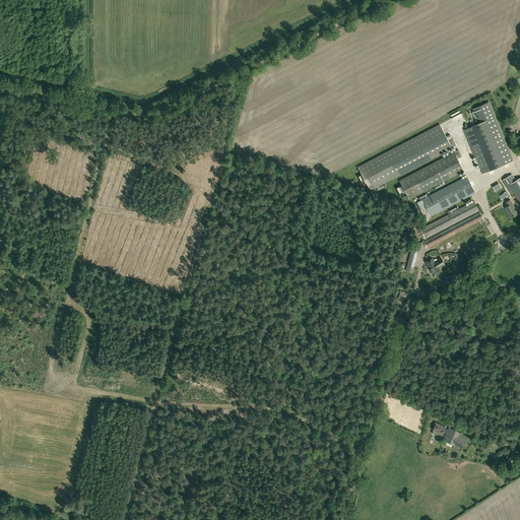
[(479,123),(464,130),(482,174),(514,160),(513,158),(490,102),(473,109),(479,123)]
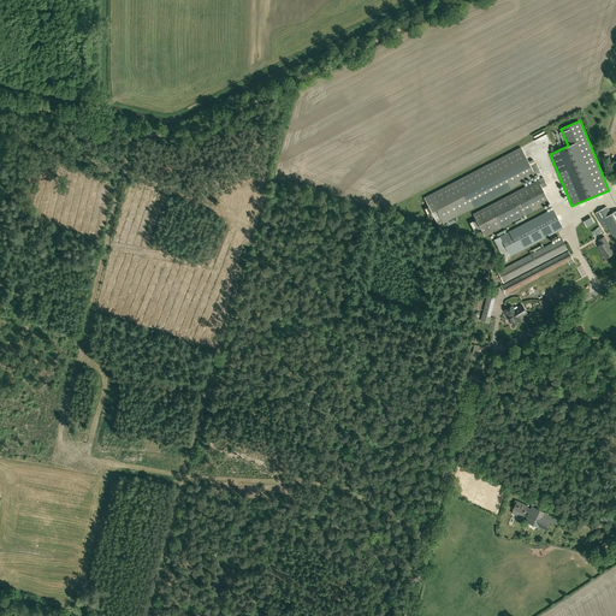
[(550,147),(554,144),(548,134),(542,137),(543,141),(545,140),(550,147)]
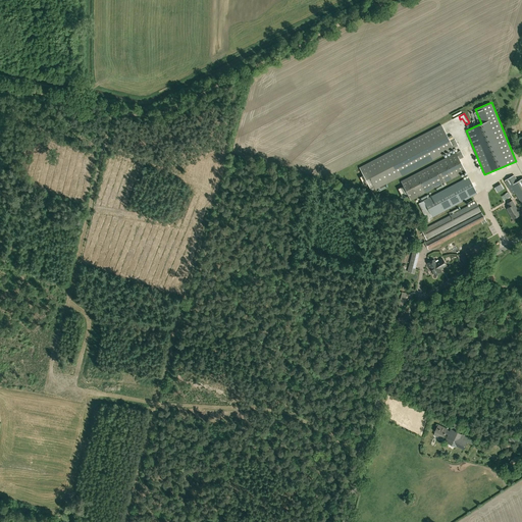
[(359,167),(370,191),(457,147),(454,140),(450,143),(441,125),(359,167)]
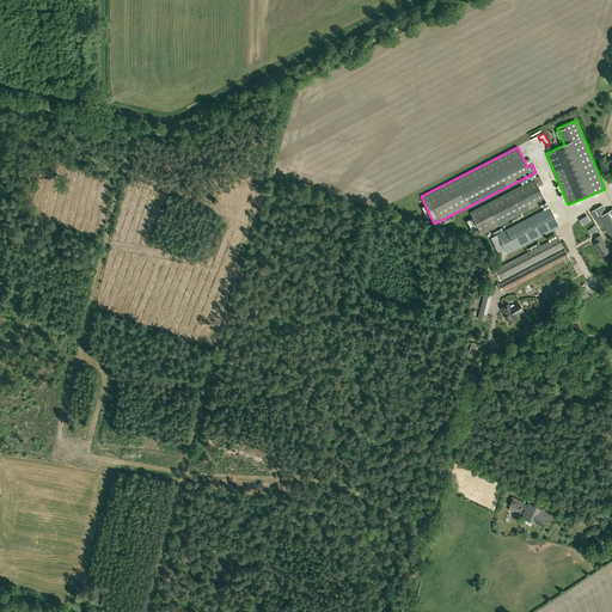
[(478,227),(482,234),(487,232),(514,218),(546,201),(538,187),(544,184),(539,176),(528,182),(481,207),(470,213),(473,220),(470,221),(475,230),(478,227)]
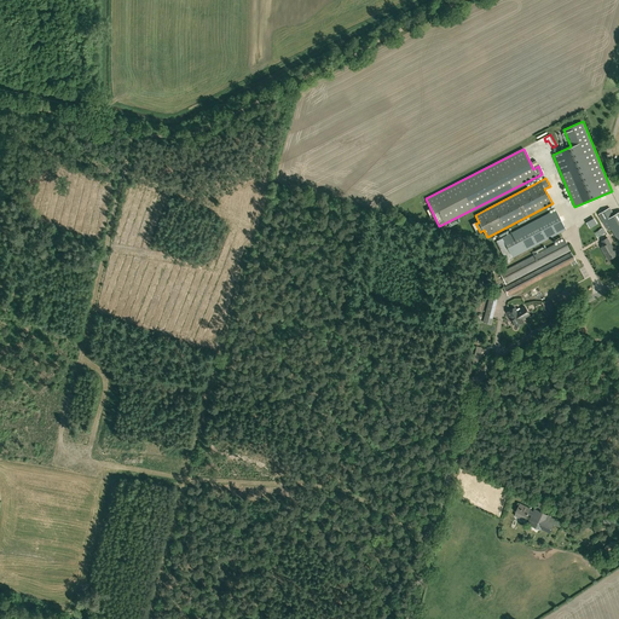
[(609,207),(599,214),(608,231),(612,229),(618,242),(618,212),(614,214),(609,207)]
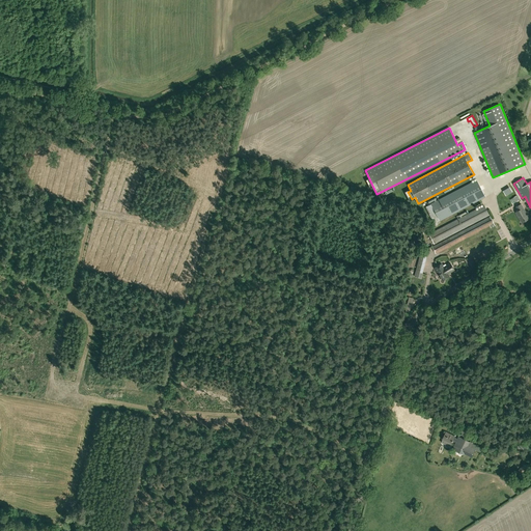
[(437,222),(485,197),(477,180),(425,206),(429,214),(436,225),(438,224),(437,222)]
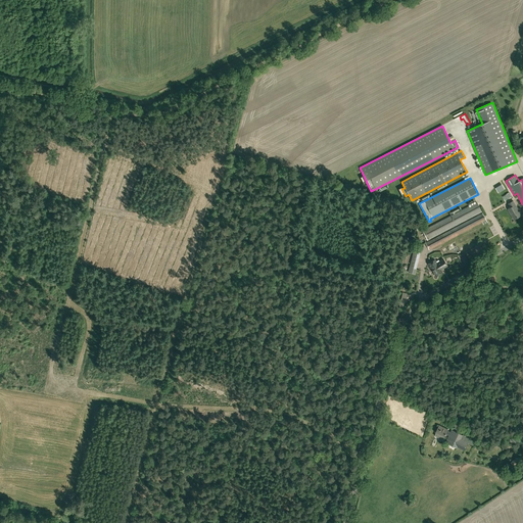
[(513,201),(509,204),(511,207),(508,209),(514,220),(521,216),(513,201)]
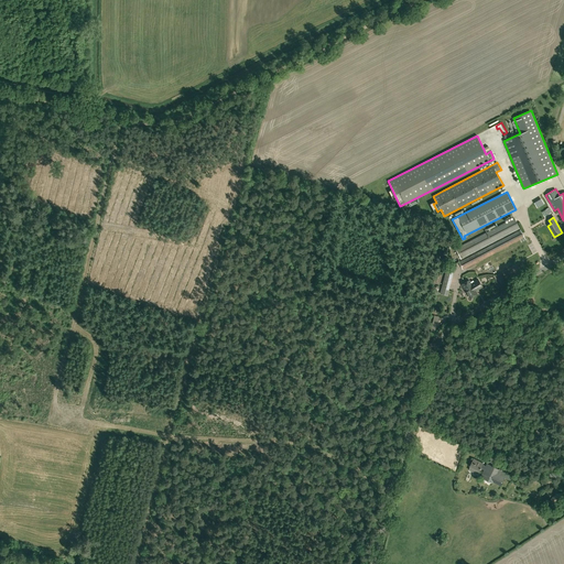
[(519,228),(513,219),(455,250),(461,259),(519,228)]
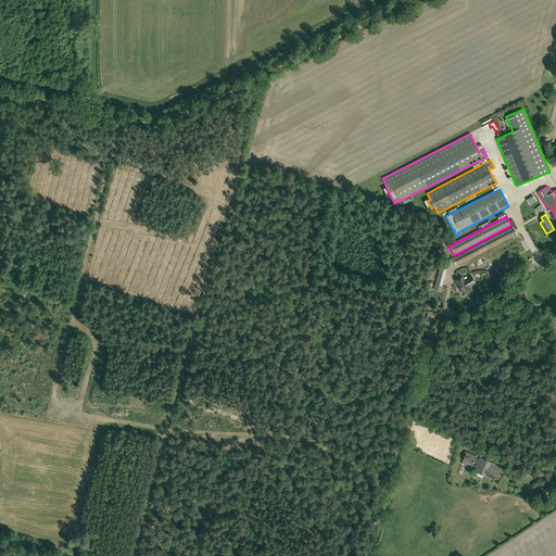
[(456,265),(513,236),(514,239),(518,237),(513,227),(452,258),(456,265)]
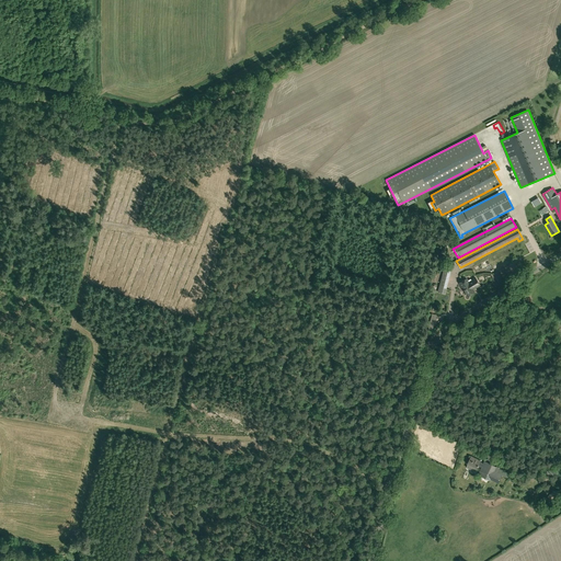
[(516,260),(515,258),(530,250),(526,241),(491,260),(496,270),(516,260)]
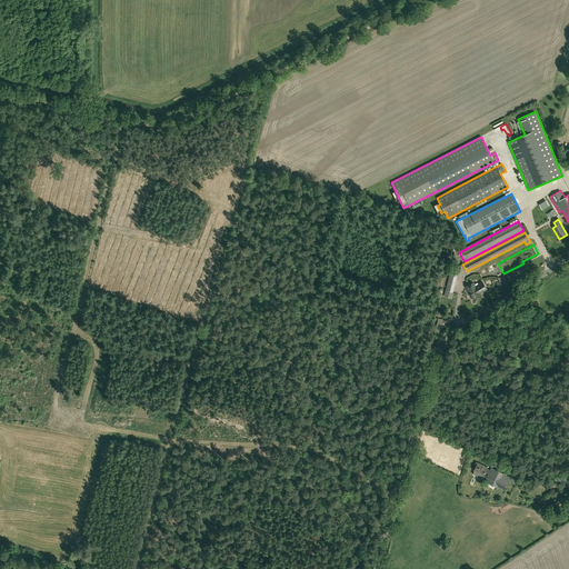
[(451,268),(446,291),(452,293),(459,270),(451,268)]
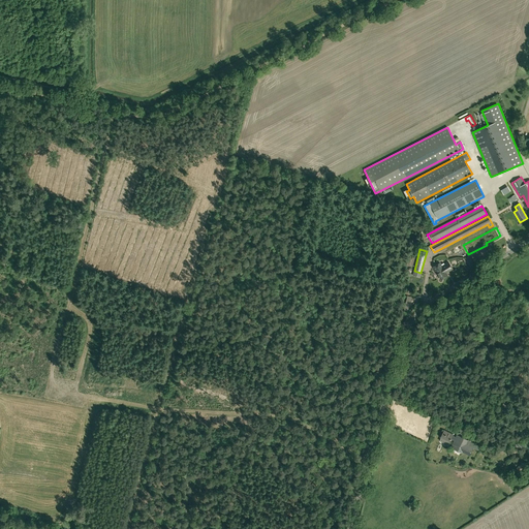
[(440,262),(433,267),(440,280),(448,275),(446,273),(453,269),(448,261),(444,263),(443,262),(441,265),(440,262)]
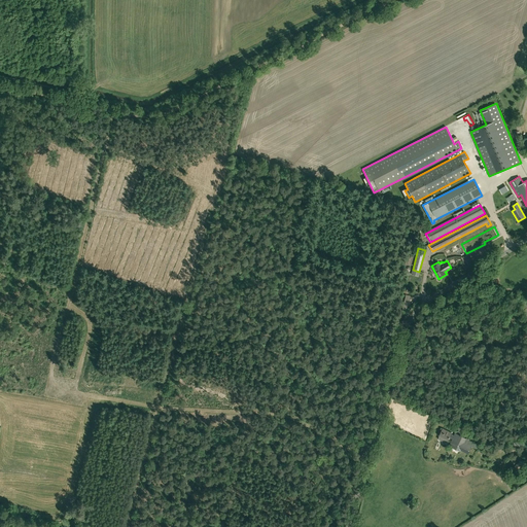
[(440,436),(438,438),(447,443),(448,440),(449,437),(452,438),(449,446),(460,451),(460,450),(468,453),(473,442),(455,433),(454,436),(451,434),(451,433),(443,429),(440,435),(440,436)]
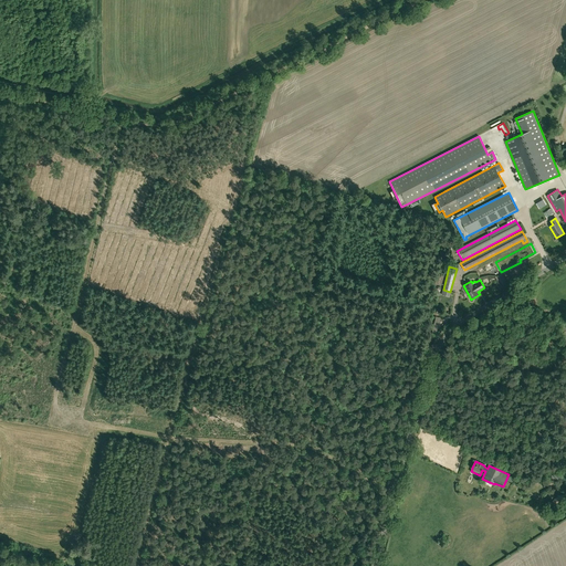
[(547,469),(545,474),(562,480),(564,475),(547,469)]
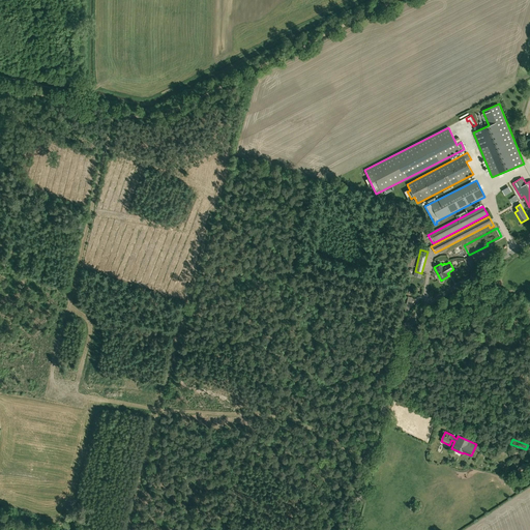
[(524,463),(523,464),(513,472),(514,472),(513,473),(518,477),(521,473),(522,474),(529,468),(524,463)]
